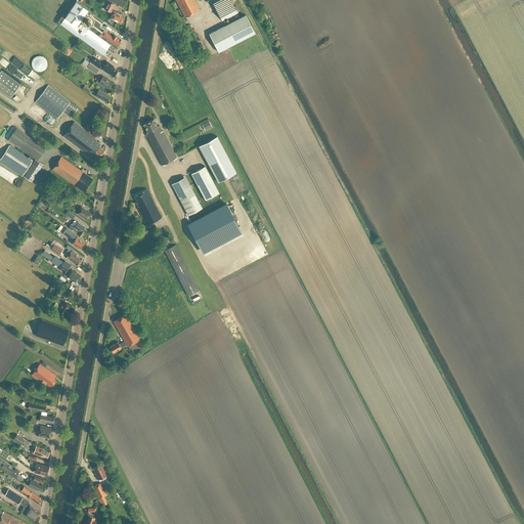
[(175,0),(185,17),(200,10),(193,0),(175,0)]
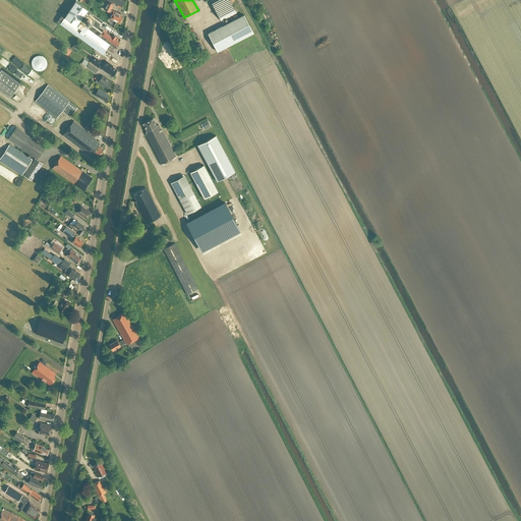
[(229,0),(210,0),(221,20),(236,13),(229,0)]
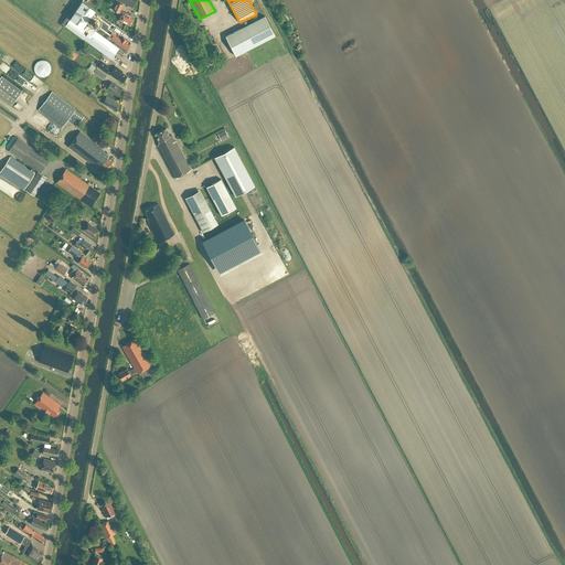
[(110,30),(107,28),(108,28),(112,22),(82,1),(71,17),(67,14),(62,23),(65,25),(64,27),(83,40),(83,39),(117,64),(119,61),(113,56),(120,45),(127,50),(127,49),(128,49),(129,48),(129,46),(129,45),(125,42),(126,40),(123,38),(121,40),(116,35),(116,34),(110,30)]
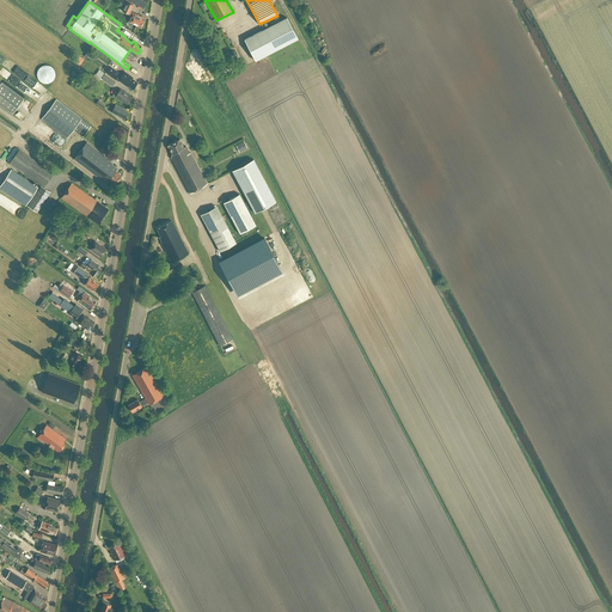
[(132,12),(130,11),(133,5),(127,1),(122,11),(129,14),(129,13),(130,14),(129,16),(130,17),(128,20),(141,26),(145,20),(141,19),(142,17),(132,12)]
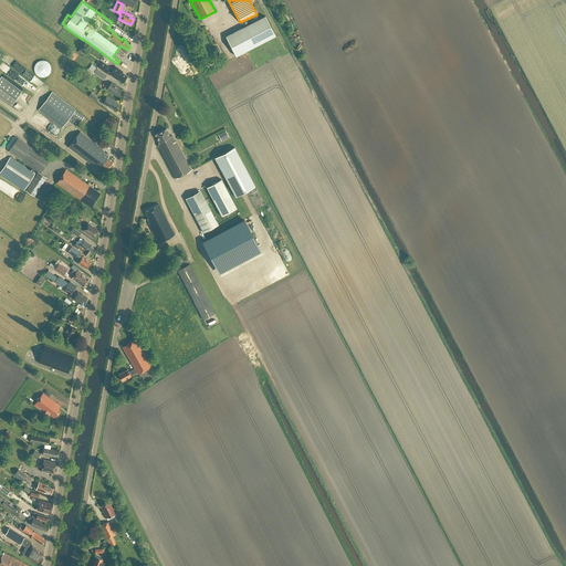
[(265,16),(226,37),(237,56),(275,35),(265,16)]
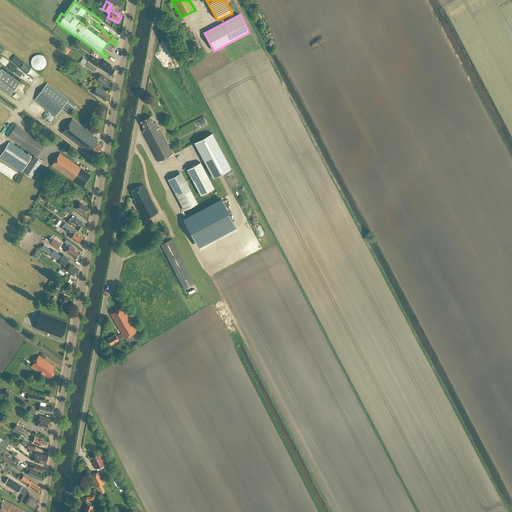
[(66,55),(70,49),(66,47),(62,52),(66,55)]
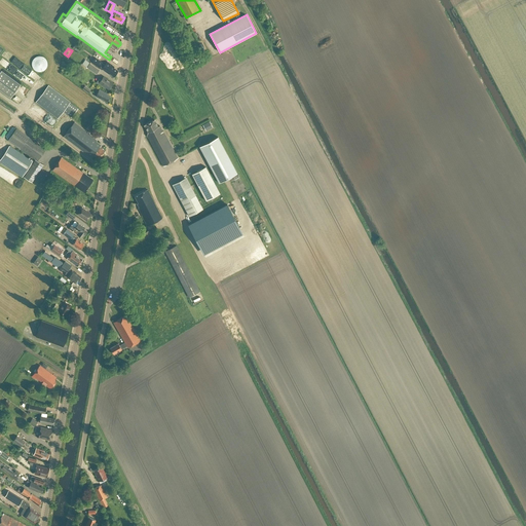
[(33,68),(34,69),(34,70),(35,71),(37,71),(39,72),(41,72),(43,71),(45,70),(46,69),(47,67),(47,65),(47,63),(47,62),(46,60),(45,59),(44,58),(43,57),(41,57),(39,55),(37,57),(36,57),(34,58),(33,60),(32,61),(32,63),(32,65),(32,66),(33,68)]
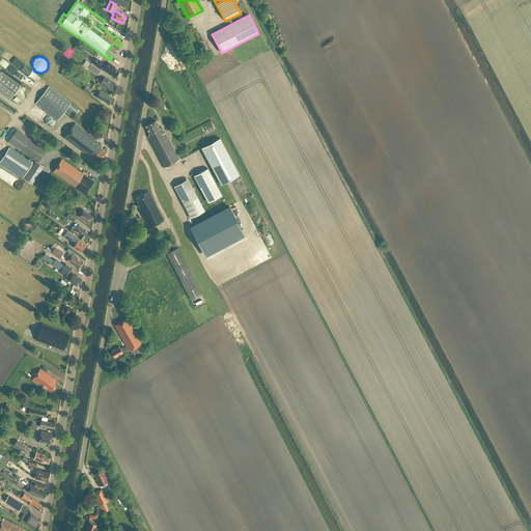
[(115,67),(108,62),(106,65),(103,64),(104,63),(95,58),(92,63),(103,71),(104,70),(110,75),(111,74),(115,77),(119,72),(114,68),(115,67)]
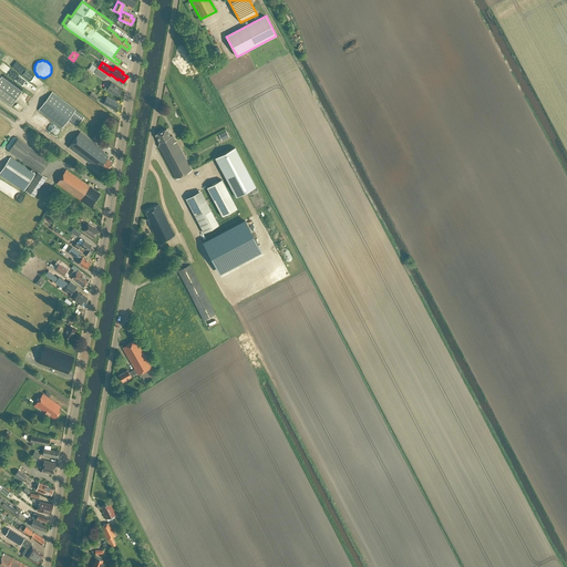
[(107,75),(98,68),(94,72),(104,80),(107,75)]
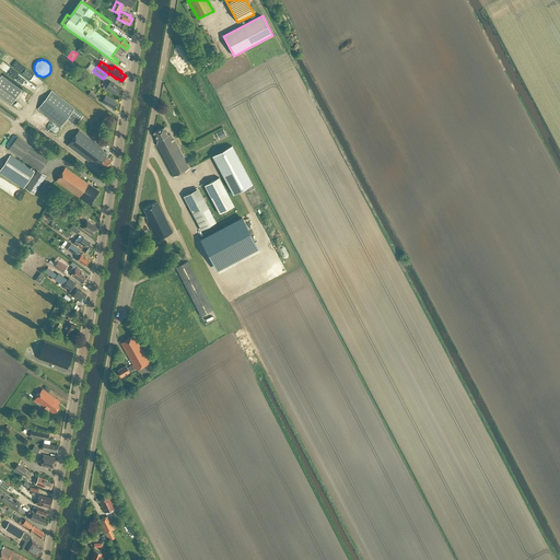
[(0,96),(11,105),(22,91),(1,76),(0,77),(0,96)]
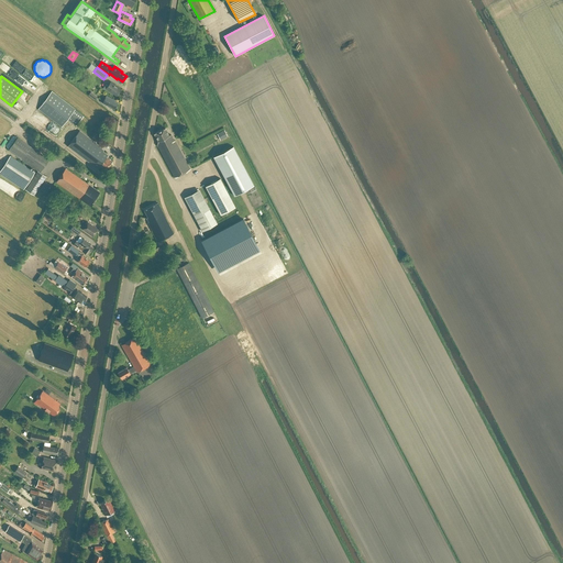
[(107,89),(117,96),(121,89),(111,81),(108,86),(106,85),(103,88),(106,90),(107,89)]
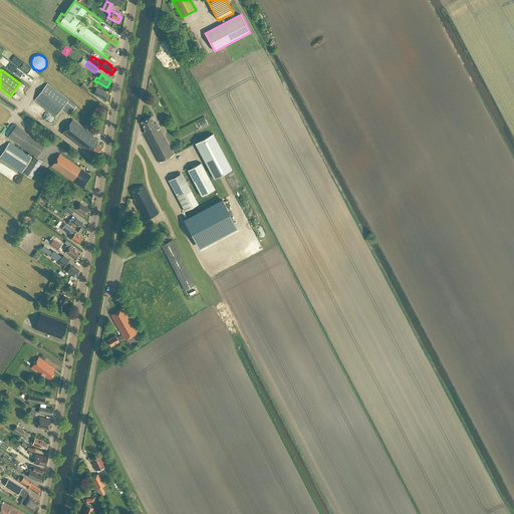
[(47,84),(35,99),(56,115),(61,108),(69,114),(76,106),(68,100),(47,84)]
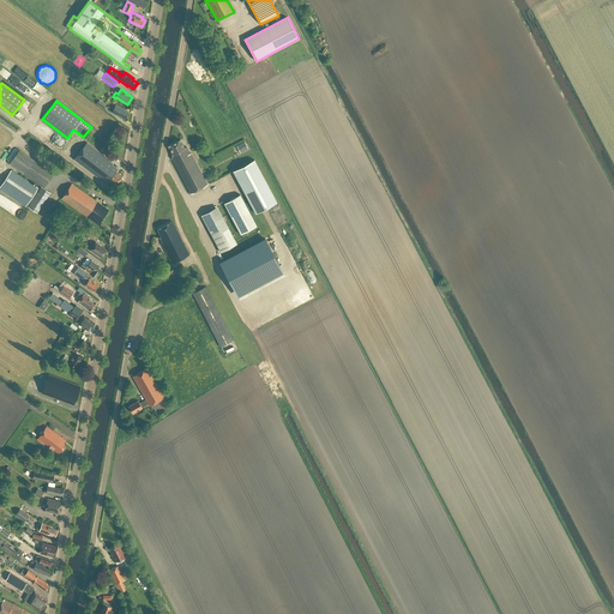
[(126,119),(128,113),(124,110),(124,108),(115,104),(112,112),(126,119)]
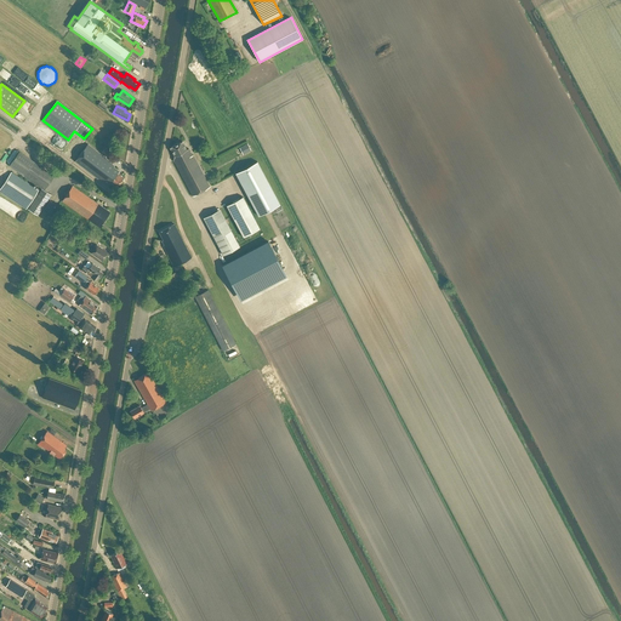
[(192,197),(210,187),(193,155),(192,155),(188,148),(187,149),(182,141),(170,147),(175,157),(174,159),(172,160),(192,197)]
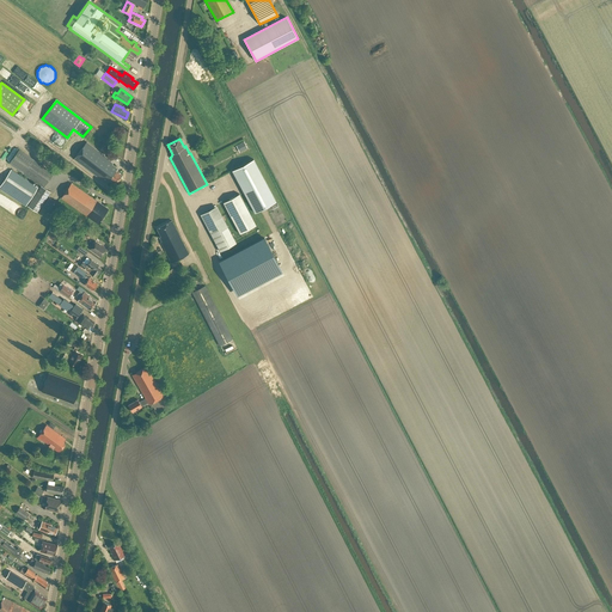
[(116,184),(122,175),(116,171),(117,169),(112,165),(114,164),(108,159),(108,158),(86,142),(74,159),(106,183),(109,179),(116,184)]
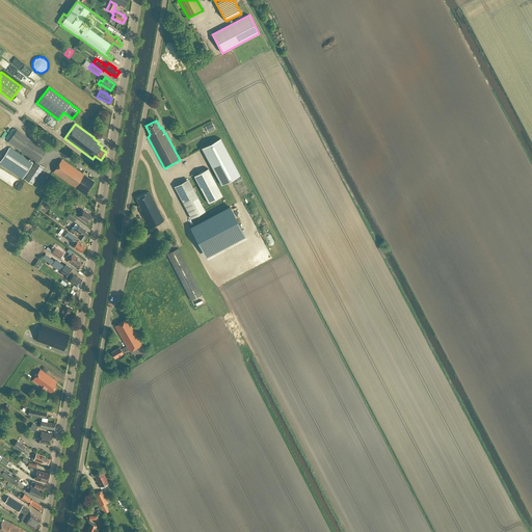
[(32,163),(20,155),(9,148),(0,161),(0,163),(23,179),(29,169),(30,170),(24,179),(32,185),(44,167),(38,163),(47,151),(16,130),(6,142),(35,162),(32,166),(31,165),(32,163)]
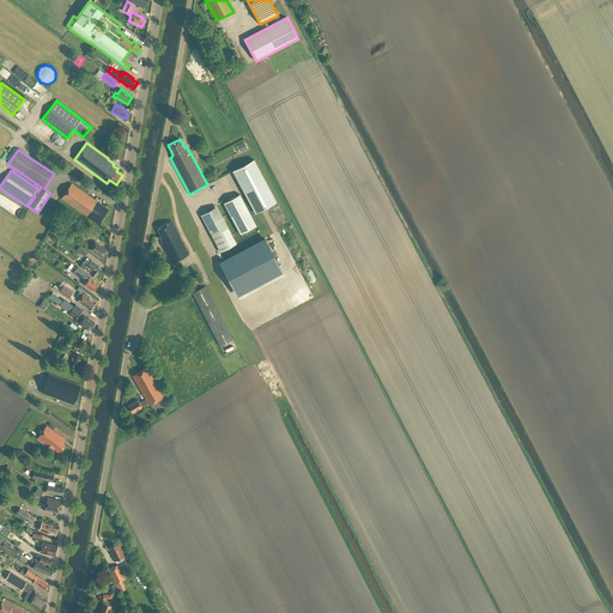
[(277,201),(254,159),(232,171),(255,213),(277,201)]
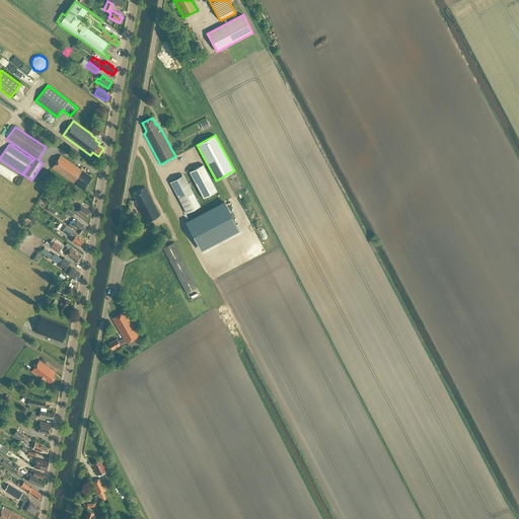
[(52,167),(73,182),(83,190),(91,177),(60,155),(52,167)]
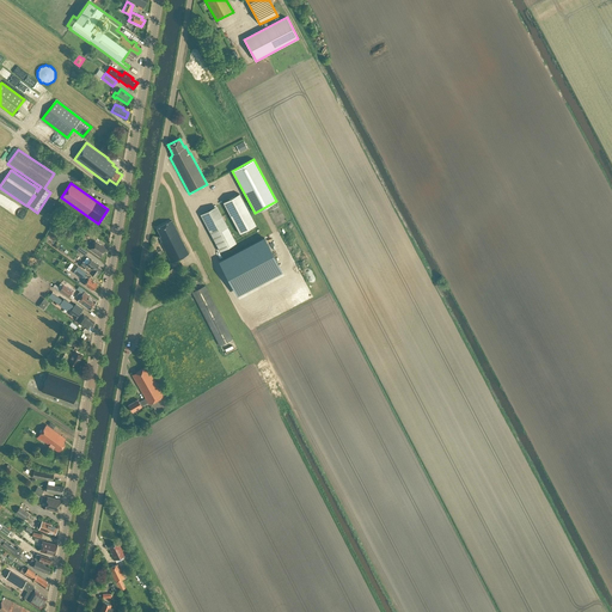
[(239,194),(224,202),(240,233),(256,225),(239,194)]
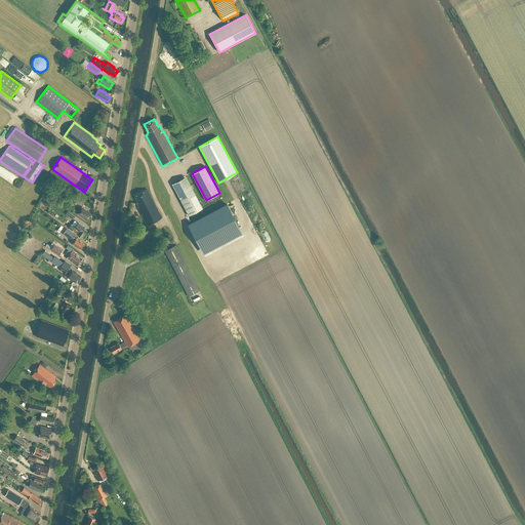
[(186,176),(172,184),(189,215),(202,208),(186,176)]
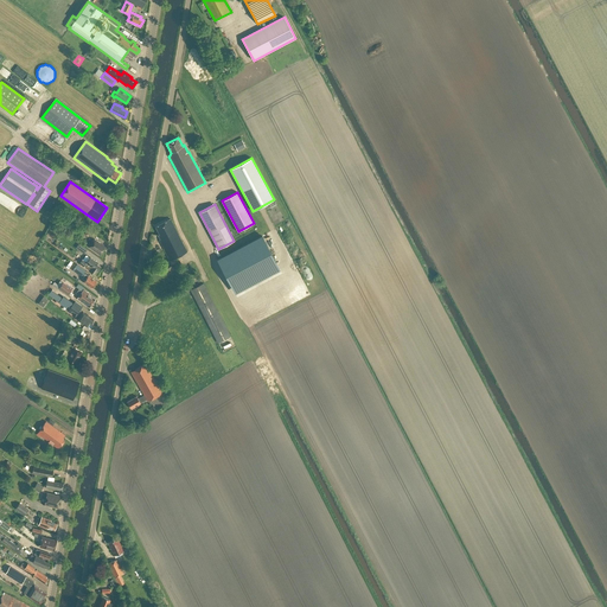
[(170,261),(187,251),(170,218),(155,227),(159,234),(158,235),(160,240),(159,240),(170,261)]
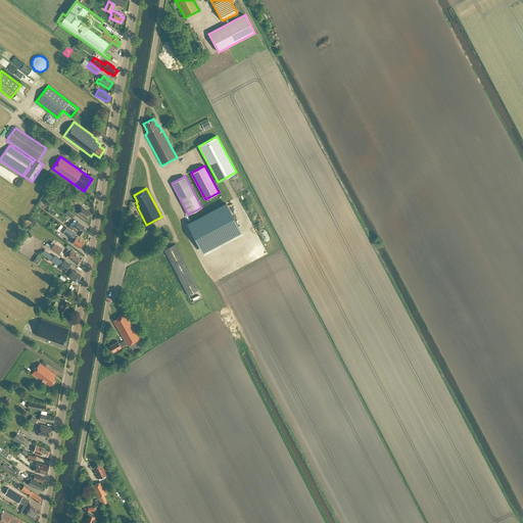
[(226,203),(187,224),(199,247),(238,227),(226,203)]
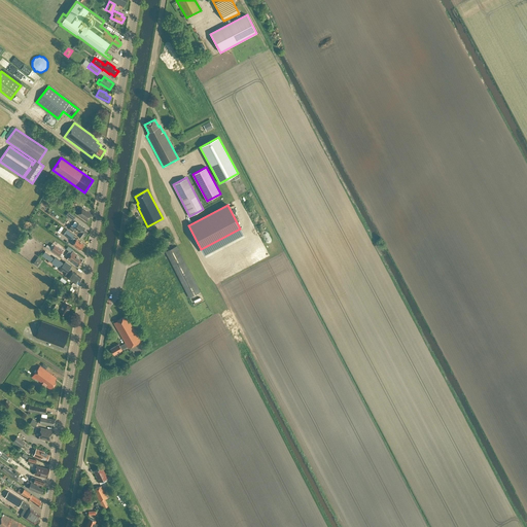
[(77,214),(86,221),(92,214),(81,207),(77,214)]
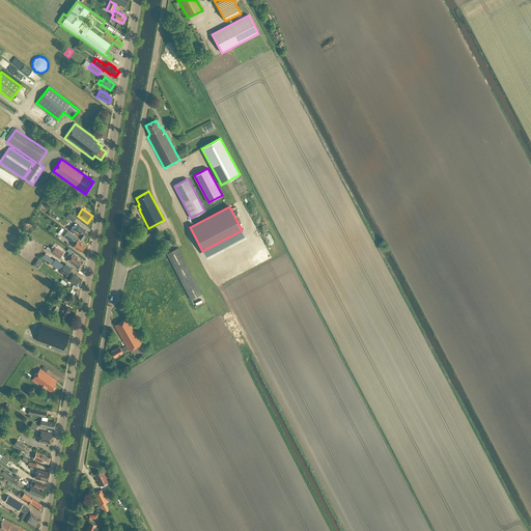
[(70,230),(82,240),(85,236),(88,233),(84,230),(84,229),(79,225),(76,229),(72,227),(70,230)]
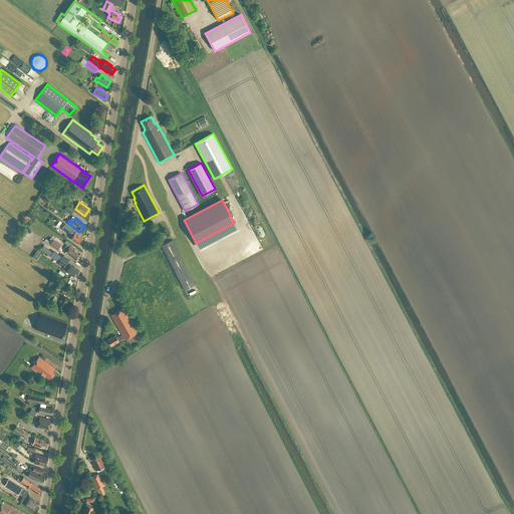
[(70,239),(78,244),(82,238),(75,233),(74,234),(72,232),(71,231),(72,229),(65,224),(61,229),(70,235),(69,235),(72,237),(70,239)]
